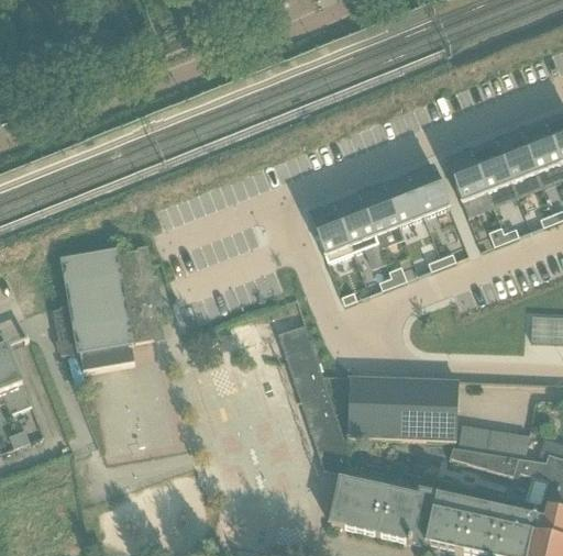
[(562,117),(545,123),(561,163),(562,162),(562,117)]
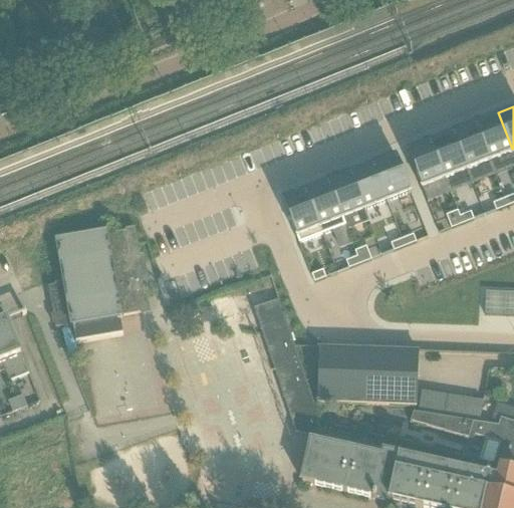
[(498,112),(475,121),(489,158),(512,149),(498,112)]
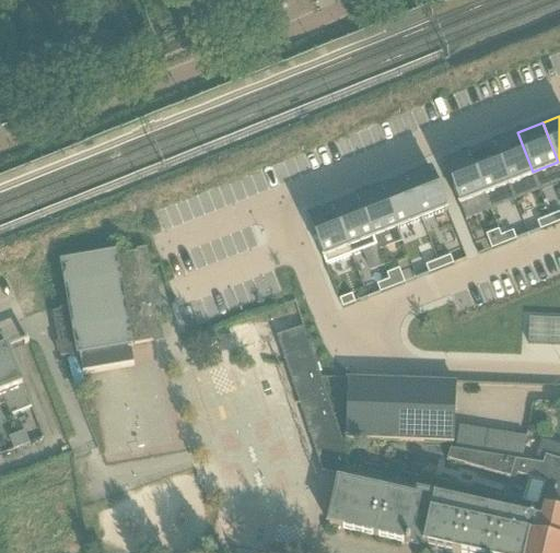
[(517,132),(493,142),(509,181),(533,172),(517,132)]
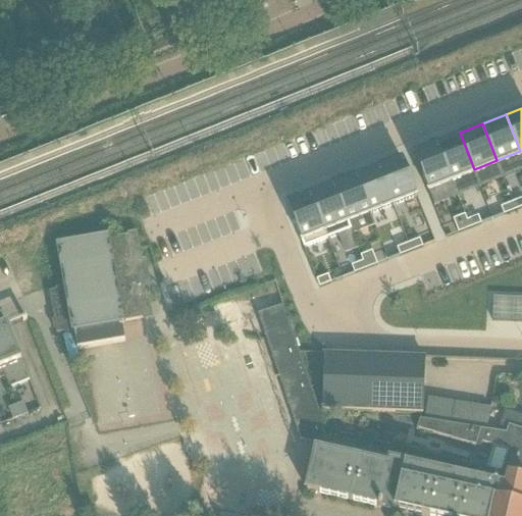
[(460,133),(437,142),(452,178),(474,169),(460,133)]
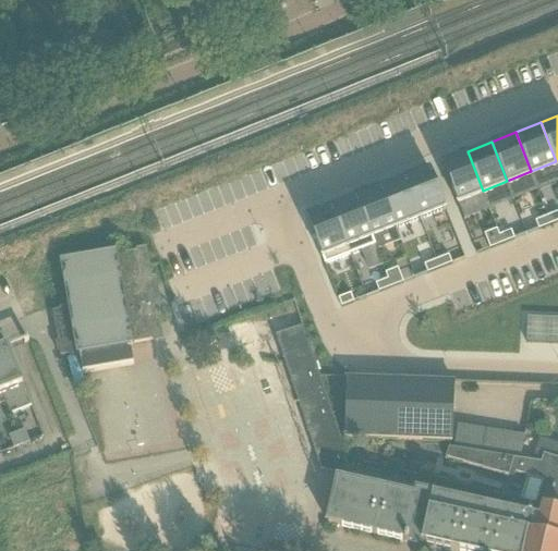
[(468,151),(443,161),(458,200),(483,191),(468,151)]
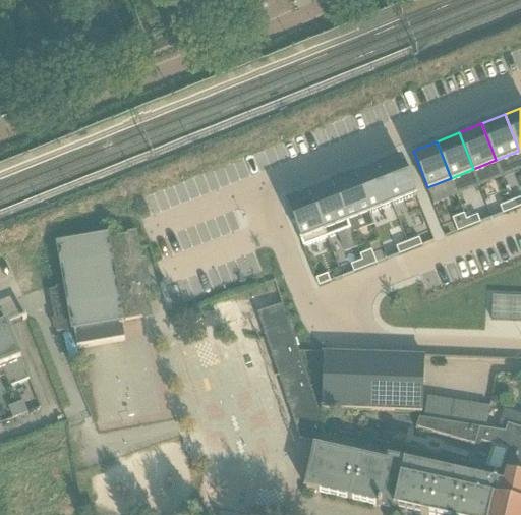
[(402,155),(379,165),(393,201),(416,191),(402,155)]
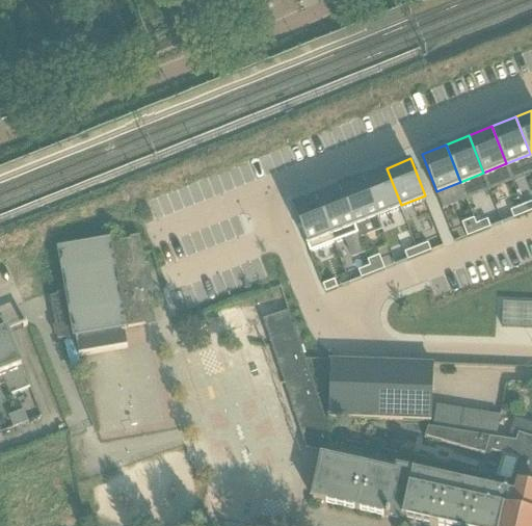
[(387,168),(363,177),(377,214),(401,205),(387,168)]
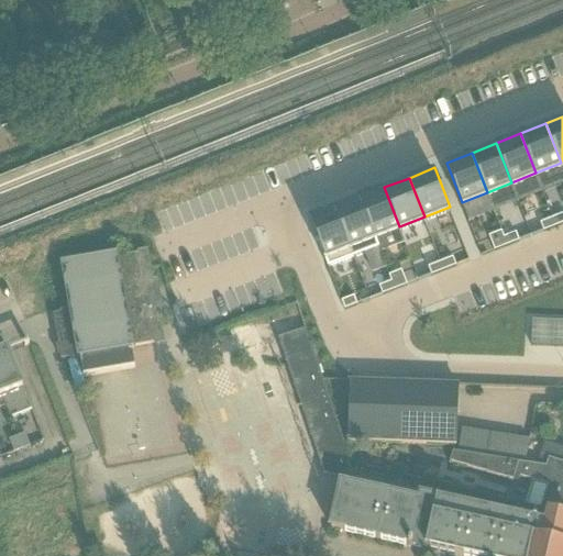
[(384,187),(360,197),(378,244),(378,243),(376,236),(399,226),(384,187)]
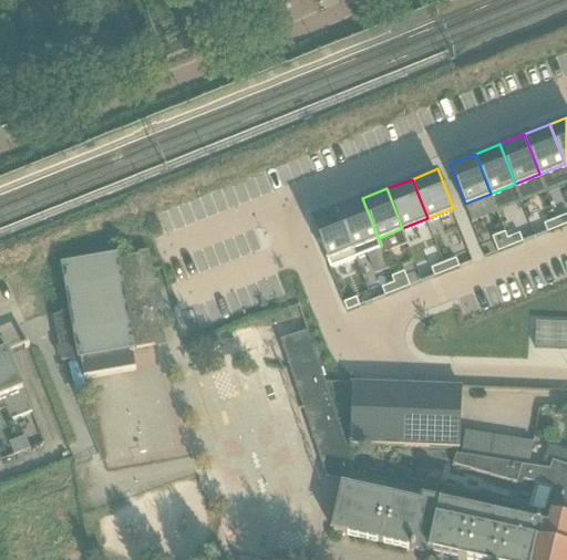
[(362,198),(337,208),(356,255),(381,246),(362,198)]
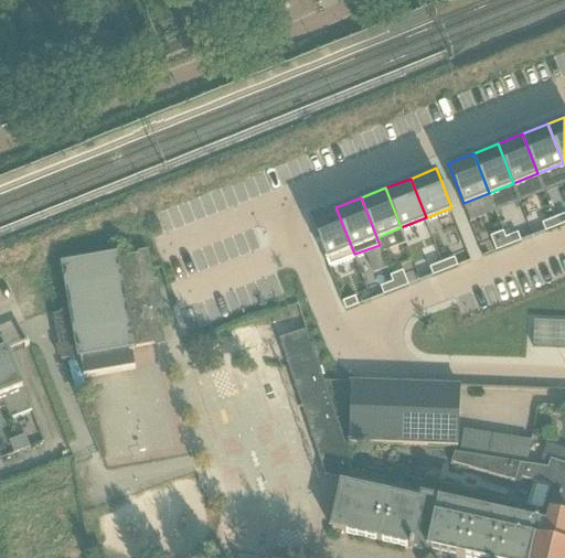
[(336,207),(311,217),(329,264),(354,254),(336,207)]
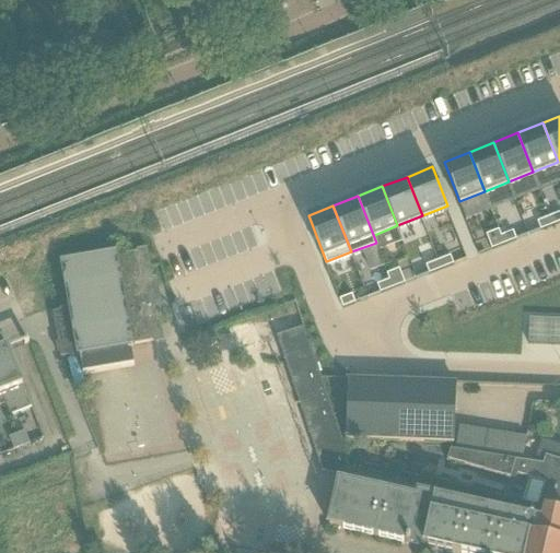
[(559,208),(549,213),(552,221),(559,218),(559,208)]
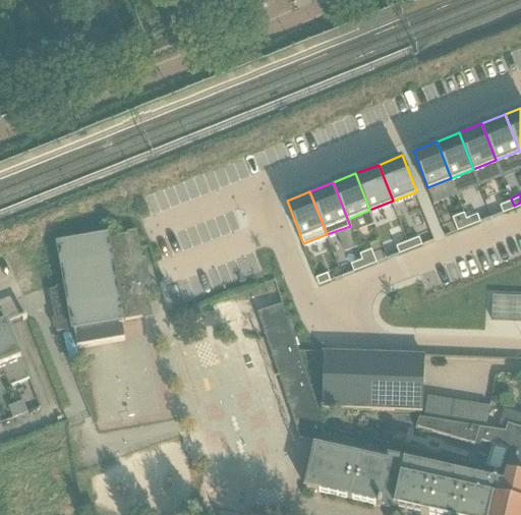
[(511,198),(500,203),(503,211),(514,206),(511,198)]
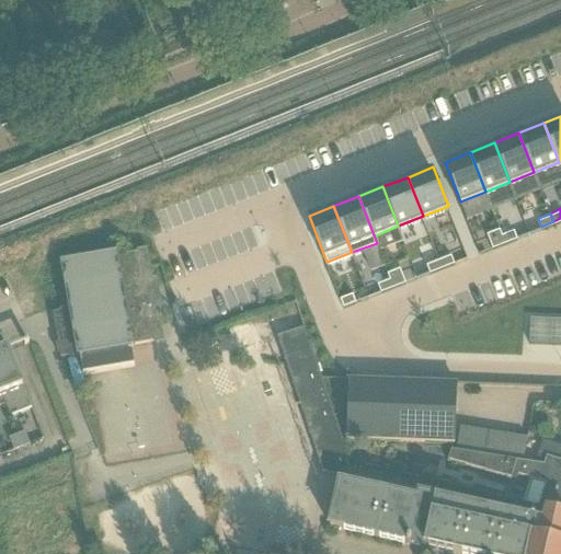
[(499,226),(487,231),(492,245),(505,241),(502,232),(499,226)]
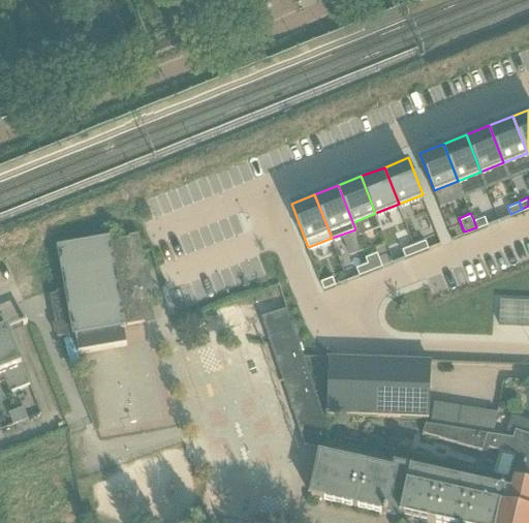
[(485,215),(473,219),(476,227),(488,222),(485,215)]
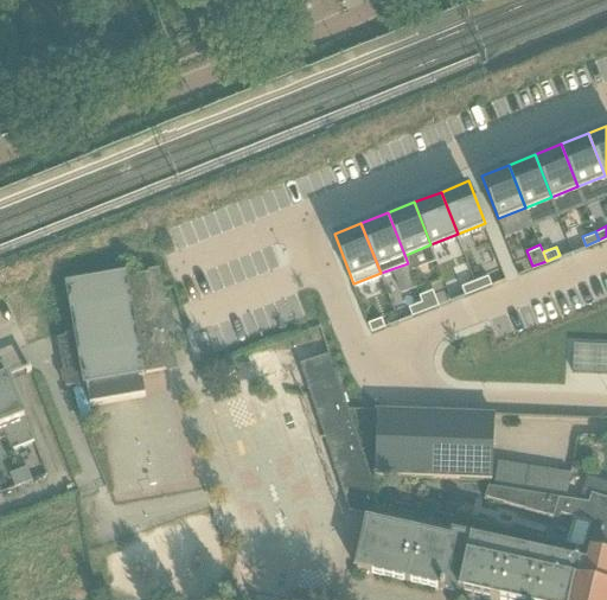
[(145,391),(141,370),(142,370),(142,366),(178,359),(160,266),(126,272),(126,268),(65,279),(75,330),(56,333),(65,381),(83,377),(83,381),(87,381),(90,401),(145,391)]
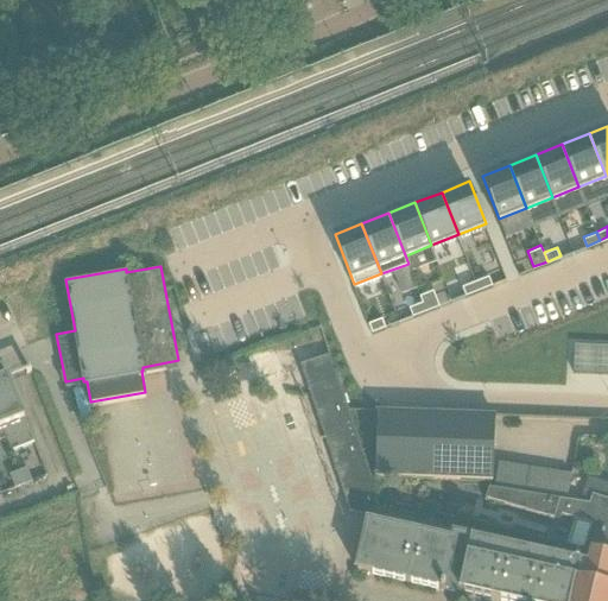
[(489,273),(475,279),(479,288),(493,283),(489,273)]
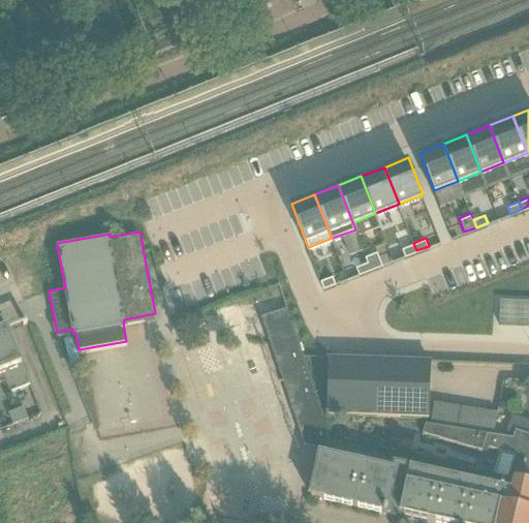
[(413,243),(402,247),(405,255),(416,250),(413,243)]
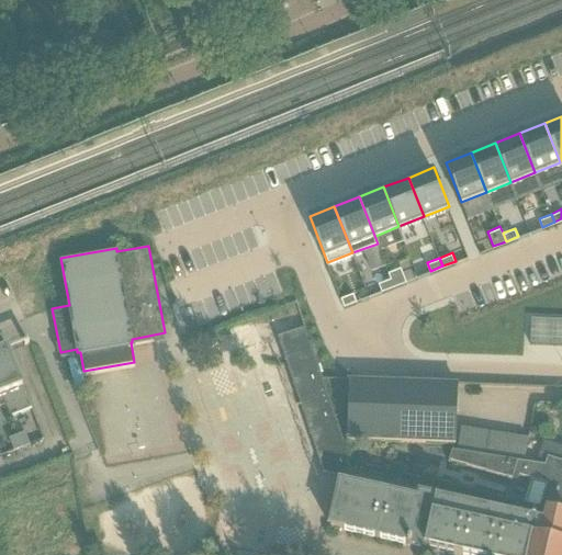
[(401,265),(388,271),(391,276),(394,285),(406,280),(401,265)]
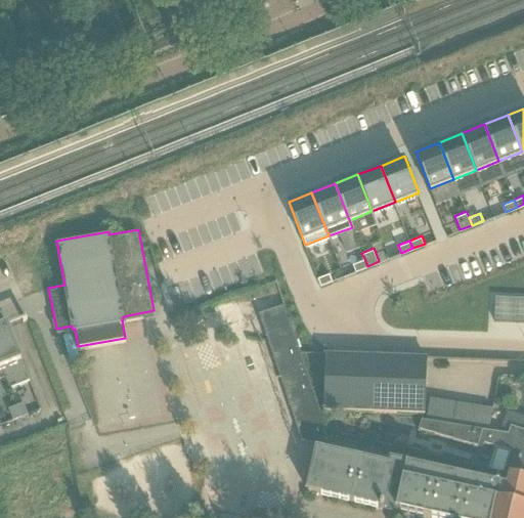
[(364,258),(353,263),(355,270),(367,266),(364,258)]
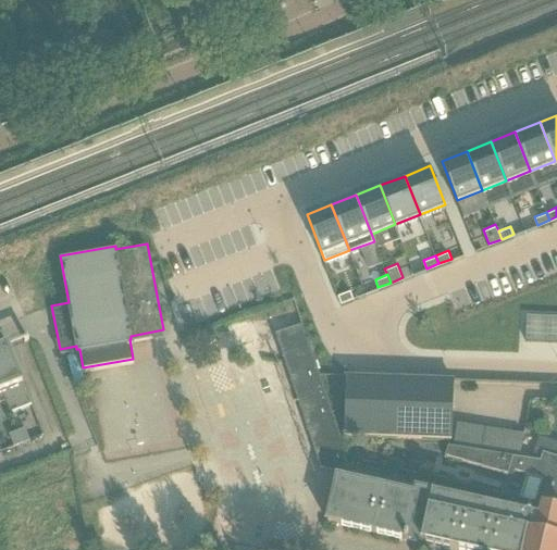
[(350,289),(337,294),(341,302),(354,297),(350,289)]
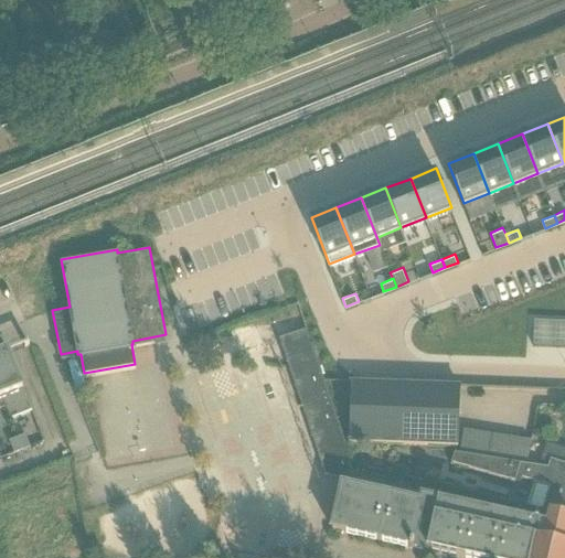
[(526,313),(486,312),(484,343),(525,344),(526,313)]
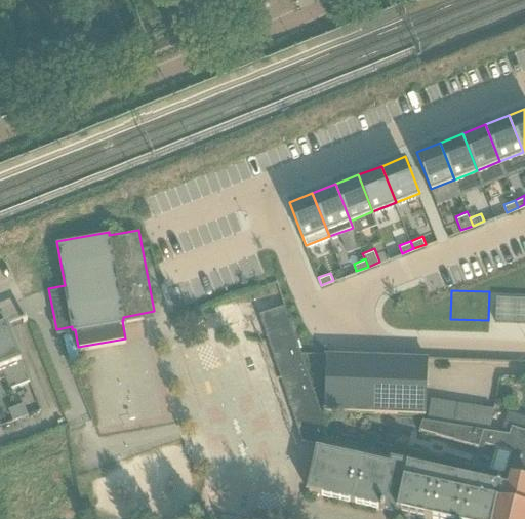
[(285,303),(264,310),(270,328),(266,329),(303,438),(326,428),(300,350),(285,303)]
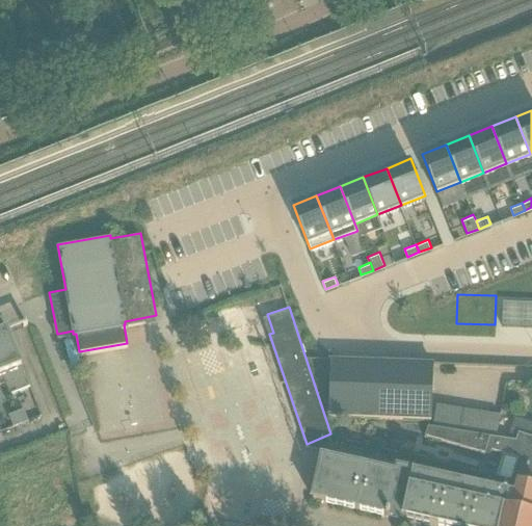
[(0,367),(4,379),(9,391),(29,383),(7,327),(0,330),(0,367)]
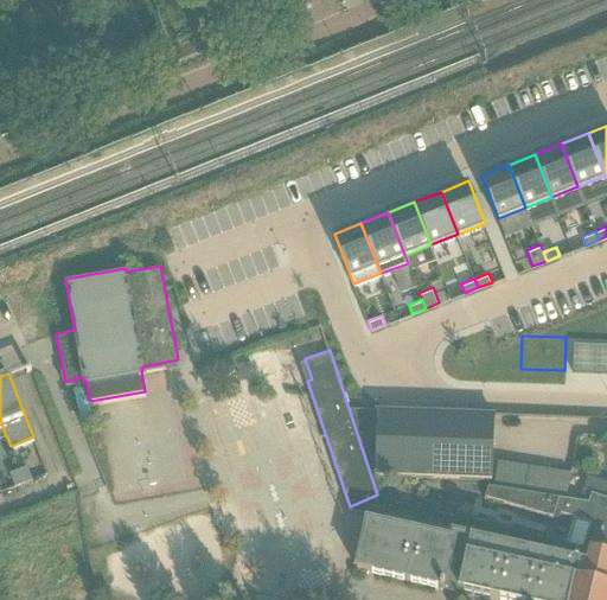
[(377,406),(375,471),(491,476),(493,409),(377,406)]
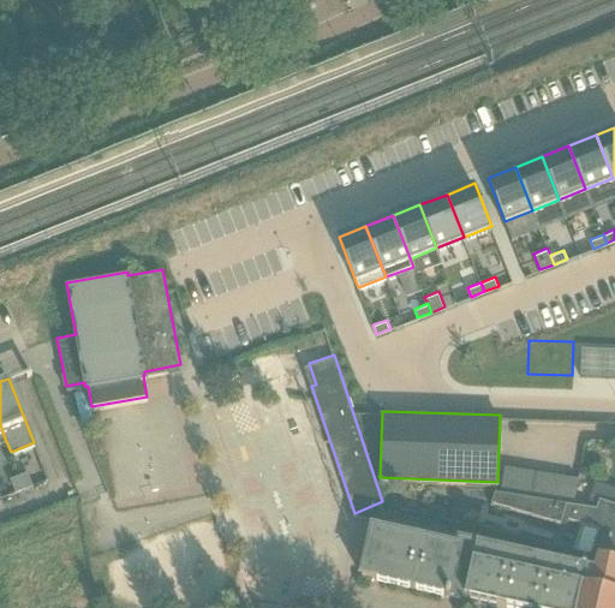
[(505,463),(500,489),(573,501),(578,476),(505,463)]
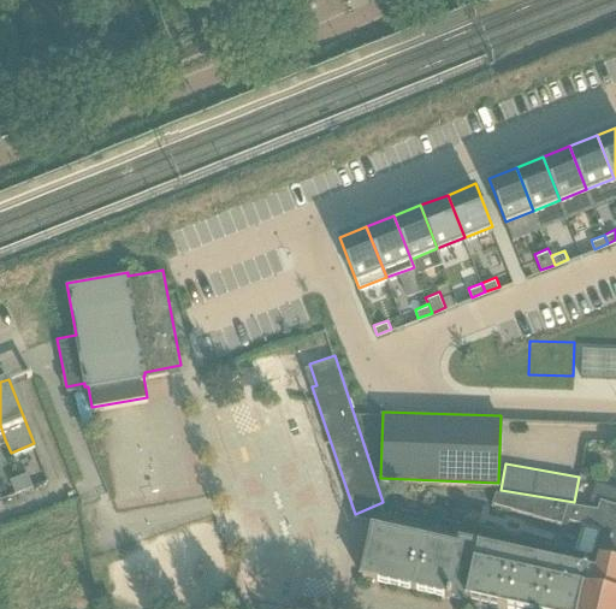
[(18,473),(24,486),(33,483),(28,469),(18,473)]
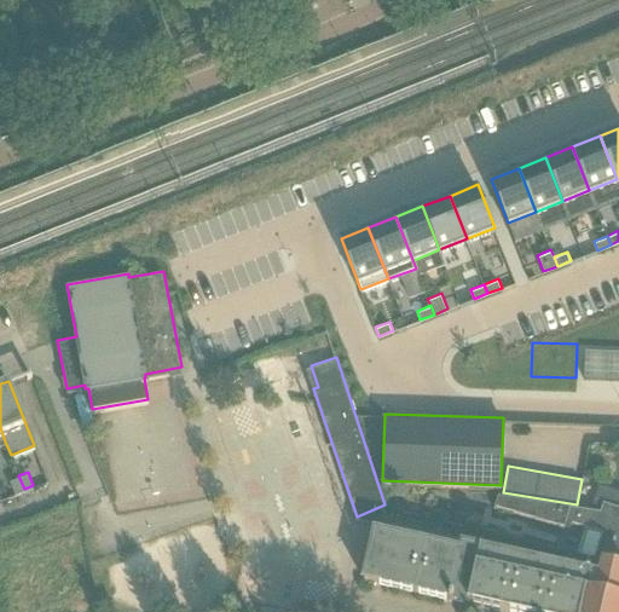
[(15,492),(24,489),(18,475),(10,479),(15,492)]
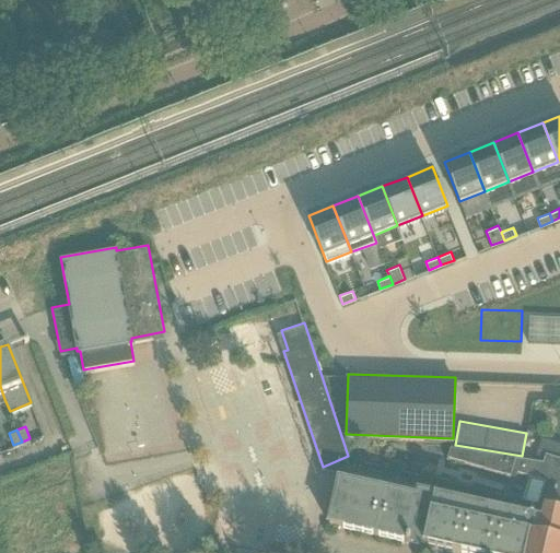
[(538,447),(546,450),(559,454),(559,440),(541,436),(538,447)]
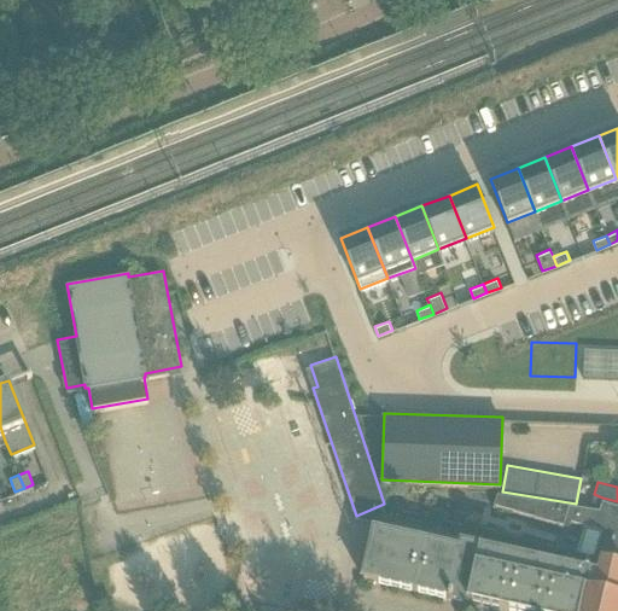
[(571,519),(576,504),(502,492),(497,492),(494,502),(570,525),(571,519)]
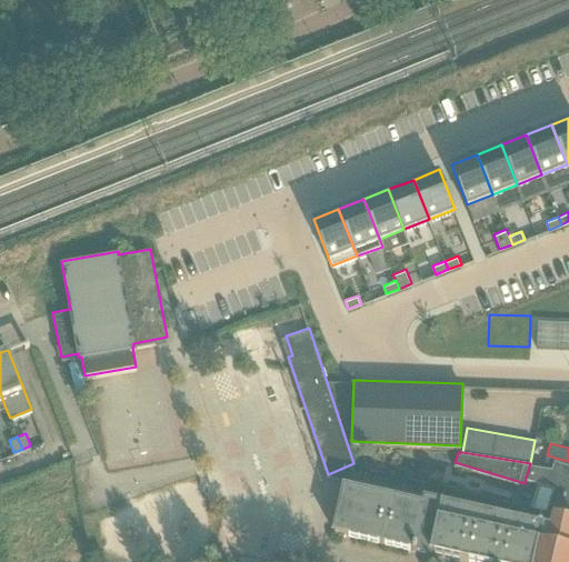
[(530,463),(526,478),(539,481),(531,507),(552,511),(568,514),(568,461),(555,458),(552,467),(530,463)]
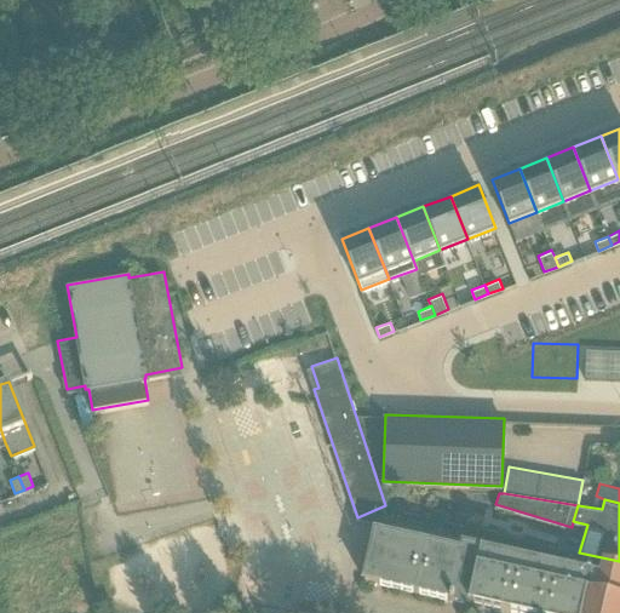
[(619,612),(619,561),(602,557),(600,573),(463,542),(461,548),(375,528),(365,576),(451,596),(449,597),(469,602),(470,600),(527,612),(619,612)]
